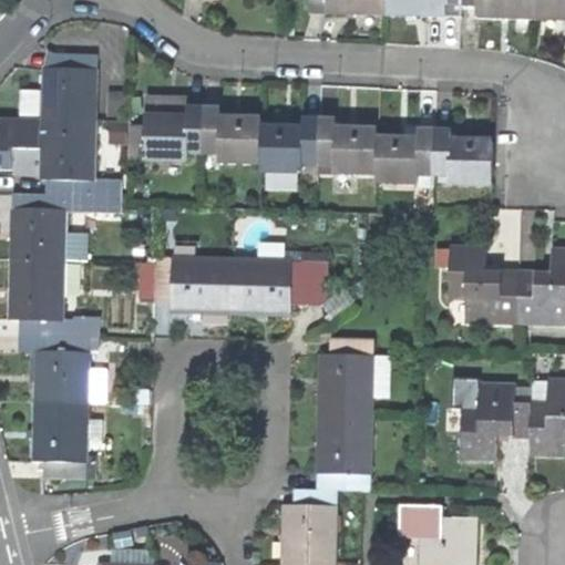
[(351,9),(383,9),(383,0),(307,0),(325,0),(325,8),(351,9)]
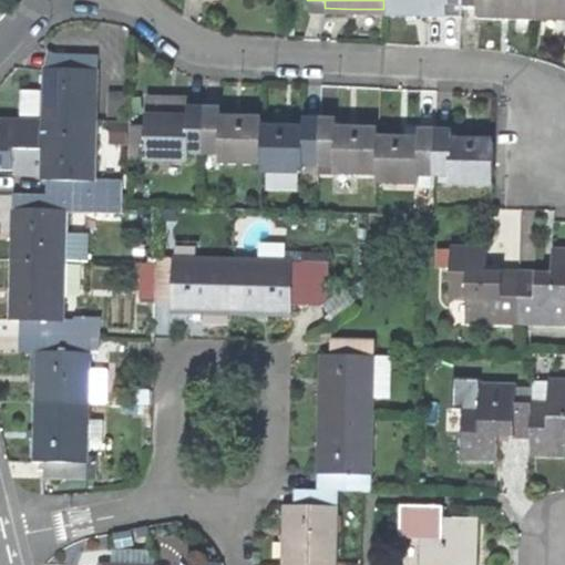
[(459,11),(459,3),(459,0),(383,0),(383,9),(424,10),(459,11)]
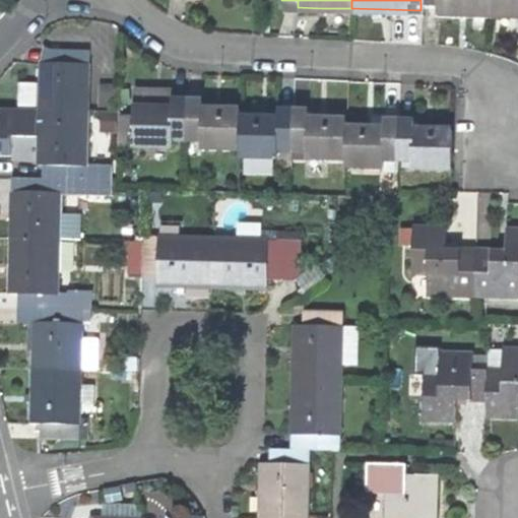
[(457,11),(490,11),(490,0),(421,0),(421,3),(436,3),(435,10),(457,11)]
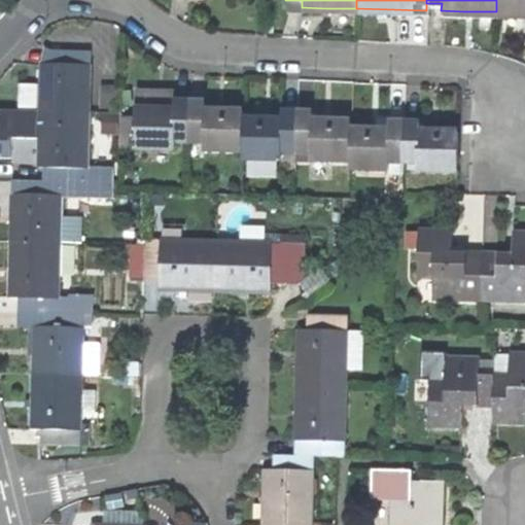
[(496,0),(496,11),(524,11),(524,0),(496,0)]
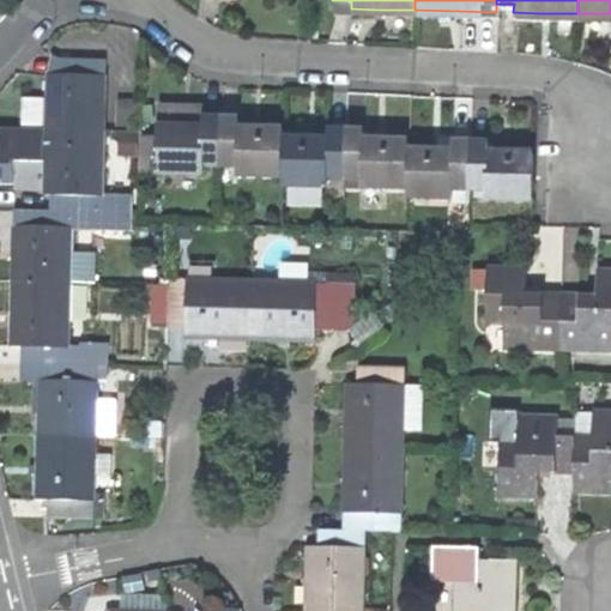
[(52,55),(46,73),(58,74),(59,58),(52,55)]
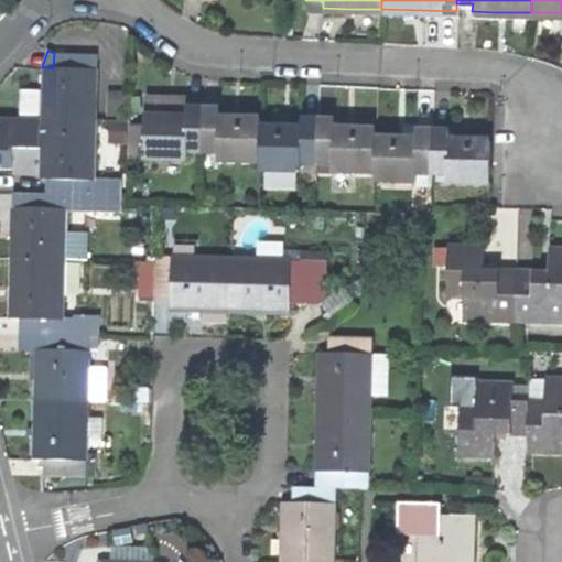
[(53,68),(96,69),(96,54),(54,53),(53,68)]
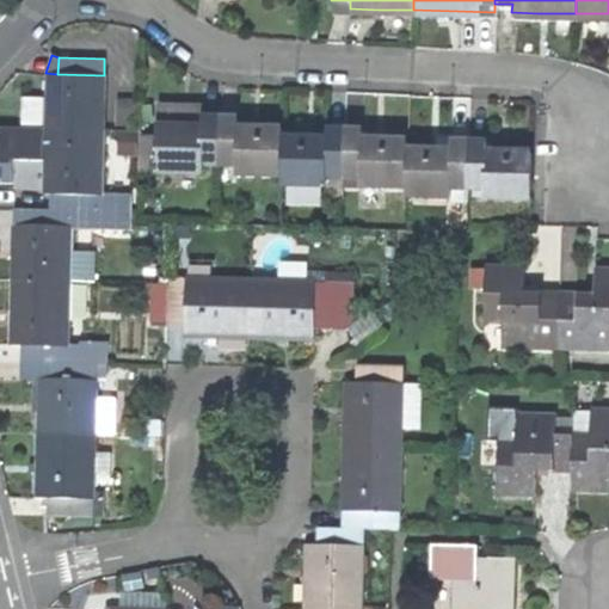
[(104,75),(57,74),(45,73),(45,86),(45,97),(44,123),(44,128),(103,129),(104,75)]
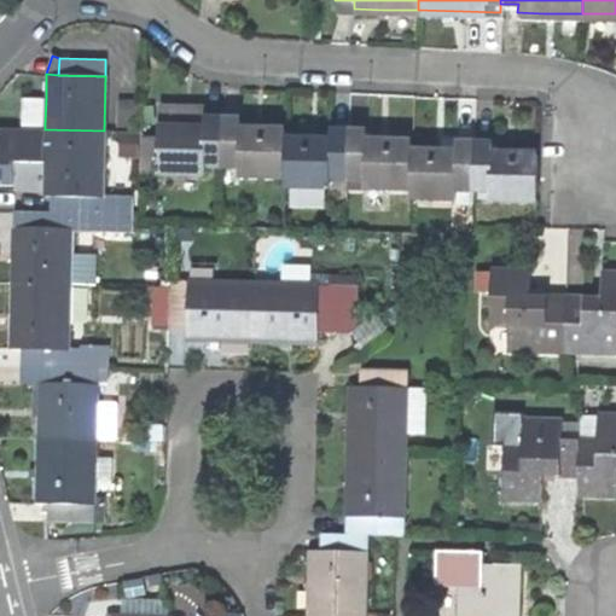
[(21,125),(45,125),(46,98),(22,97),(21,125)]
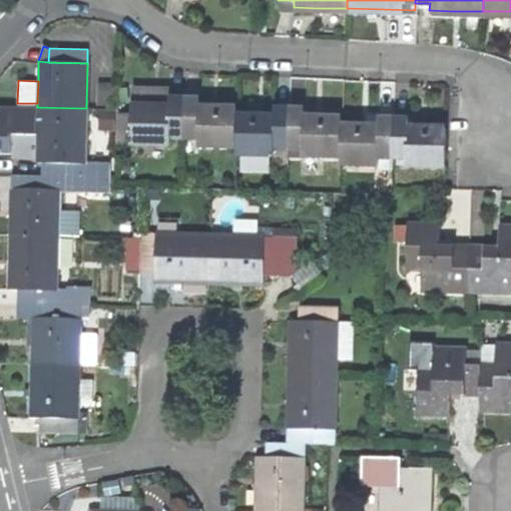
[(129,86),(128,142),(167,143),(167,136),(181,136),(181,96),(169,95),(169,92),(158,92),(147,92),(148,86),(129,86)]
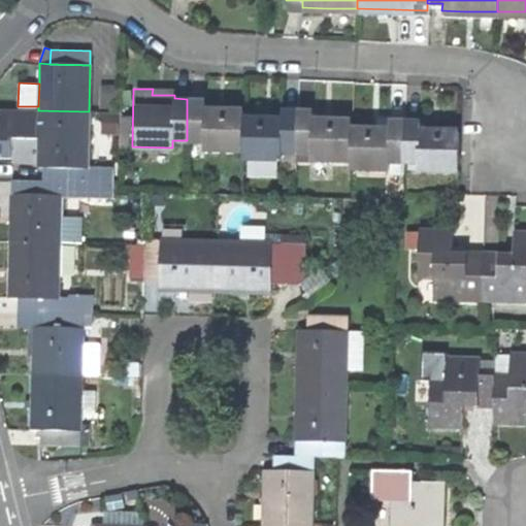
[(204,99),(187,99),(187,140),(202,141),(201,148),(240,149),(241,119),(241,107),(224,107),(203,107),(204,99)]
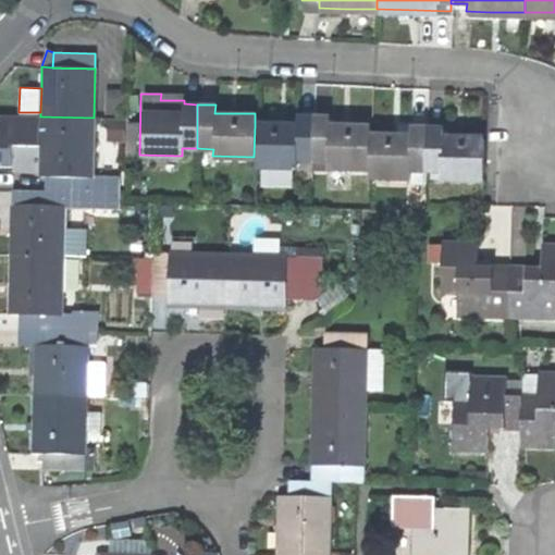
[(0,144),(10,145),(40,145),(40,116),(0,114),(0,144)]
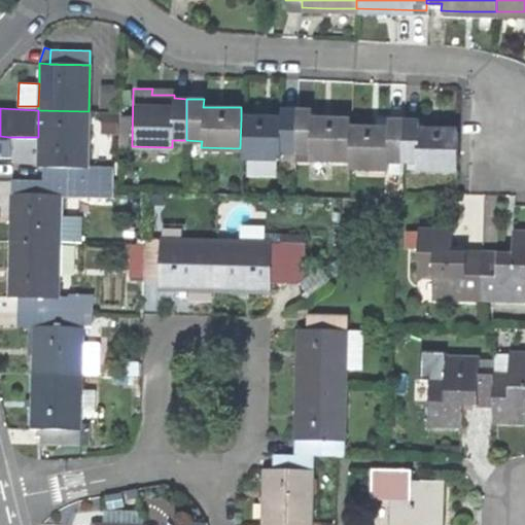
[(263,119),(241,118),(240,148),(240,156),(281,158),(281,149),(294,149),(294,109),(280,109),(280,119),(263,119)]
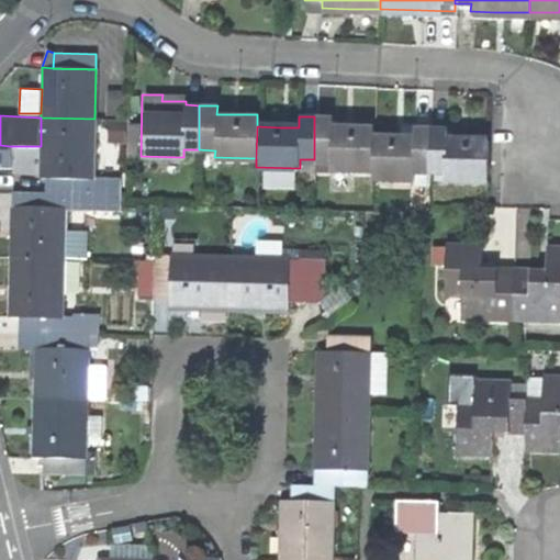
[(332,118),(314,116),(314,159),(331,160),(331,169),(371,169),(372,137),(372,129),(348,129),(332,127),(332,118)]
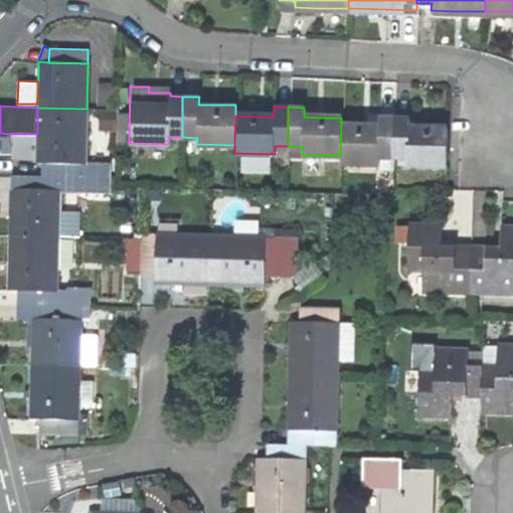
[(36,161),(45,161),(84,163),(87,109),(37,108),(37,134),(36,143),(36,161)]
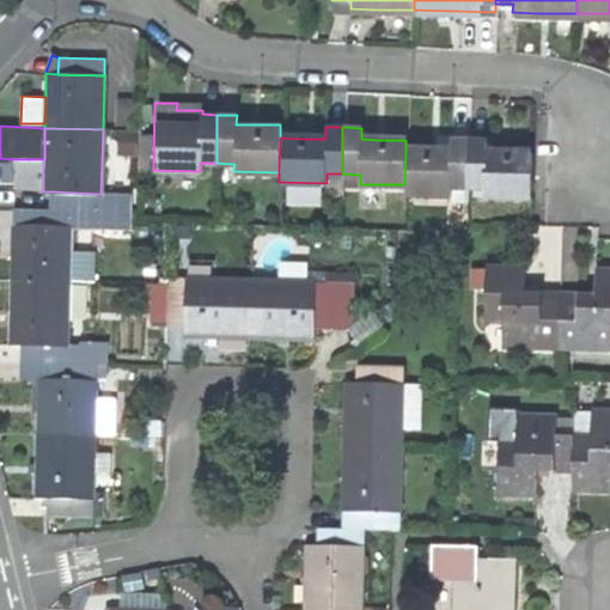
[(432,150),(406,150),(404,184),(404,195),(451,195),(451,185),(467,185),(468,140),(450,140),(450,151),(432,150)]
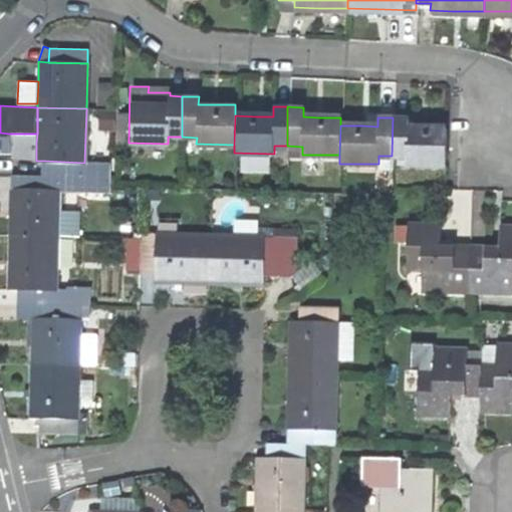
[(409,118),(393,117),(392,156),(408,156),(407,164),(445,165),(446,128),(424,128),(409,126),(409,118)]
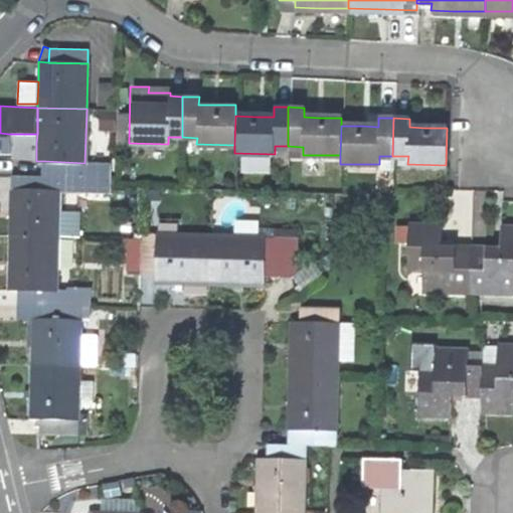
[(0,153),(9,153),(9,134),(0,133),(0,153)]
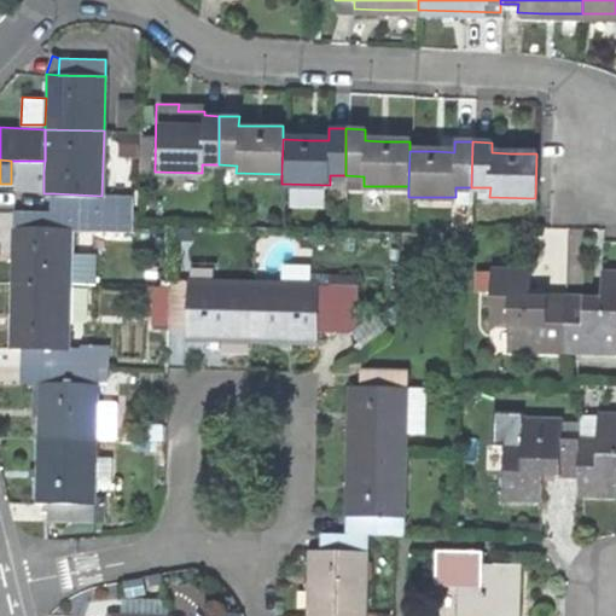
[(132,196),(102,196),(54,193),(54,211),(102,213),(102,209),(132,210),(132,196)]
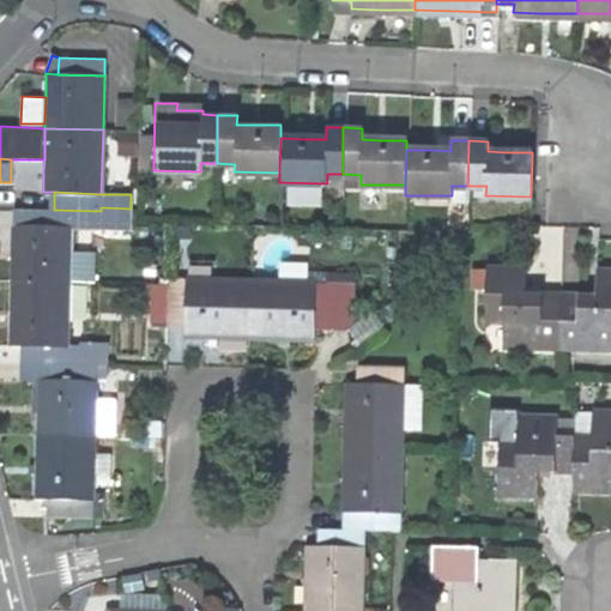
[(101,207),(101,211),(100,228),(129,229),(131,209),(101,207)]
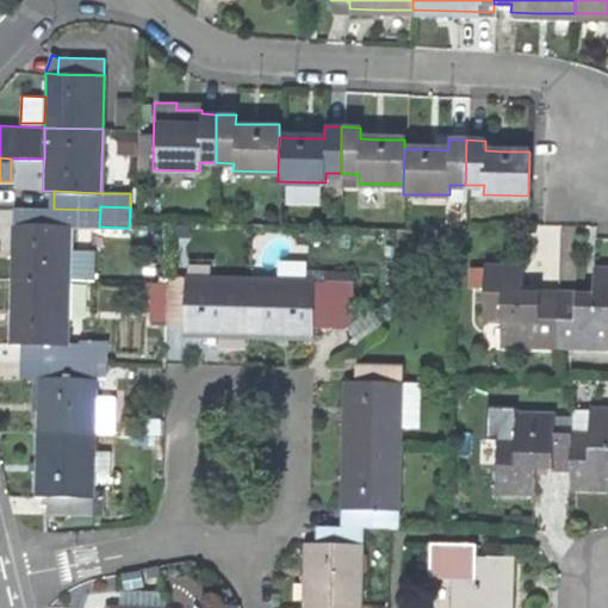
[(12,209),(12,225),(23,225),(24,209),(12,209)]
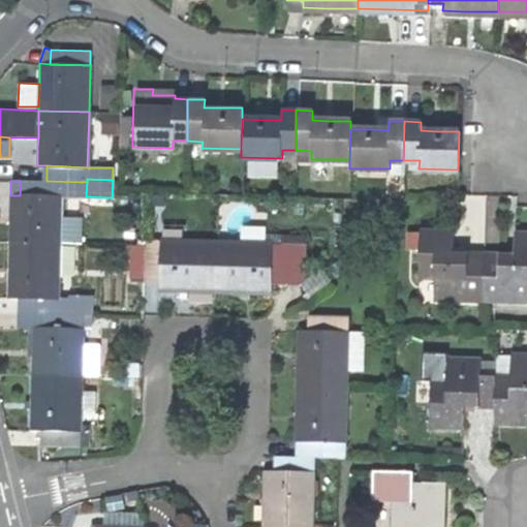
[(20,195),(61,196),(86,196),(87,182),(47,181),(21,181),(20,195)]
